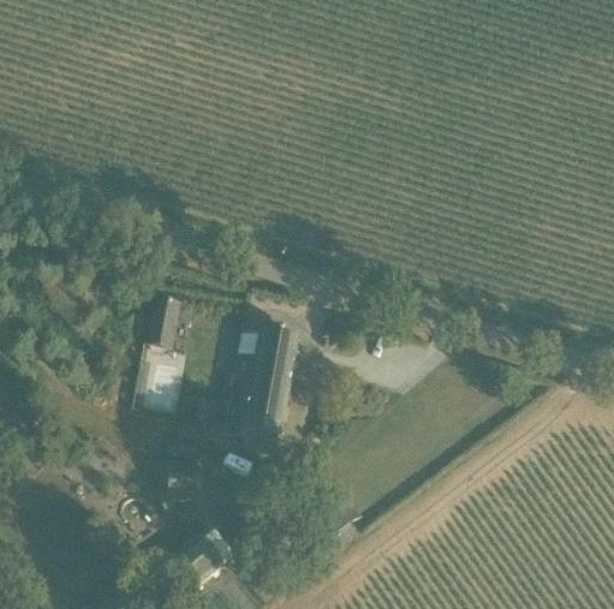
[(154,297),(145,344),(172,348),(182,302),(154,297)]
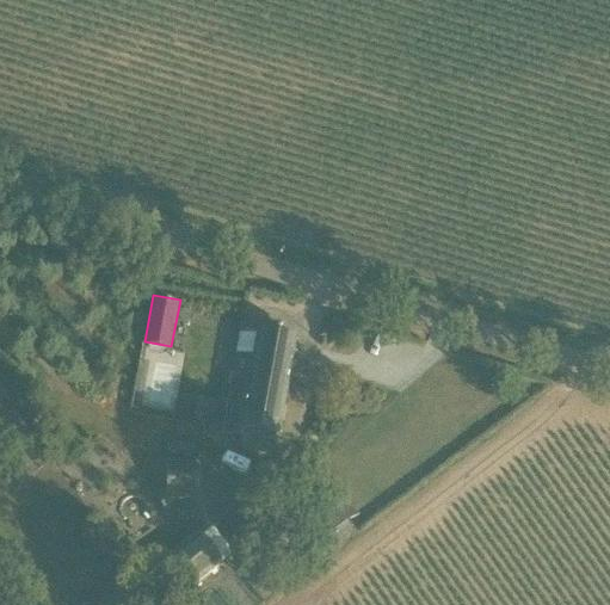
[(236,350),(233,365),(220,427),(241,432),(242,426),(276,433),(297,333),(260,327),(260,329),(241,326),(236,350)]
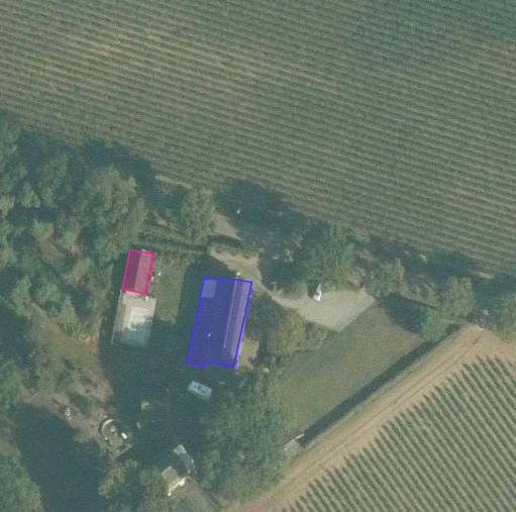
[(167,333),(165,348),(180,350),(183,336),(167,333)]
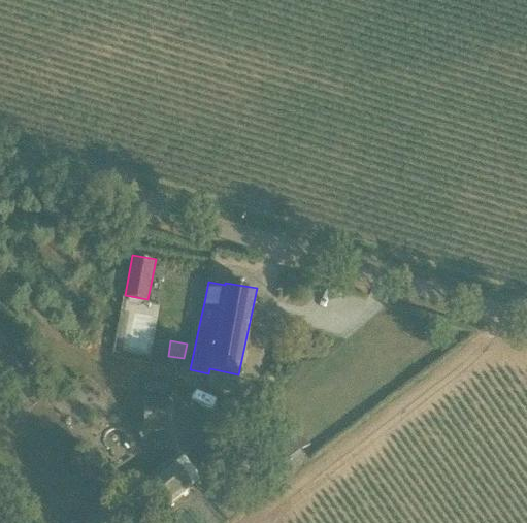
[(14,399),(8,405),(18,416),(25,409),(14,399)]
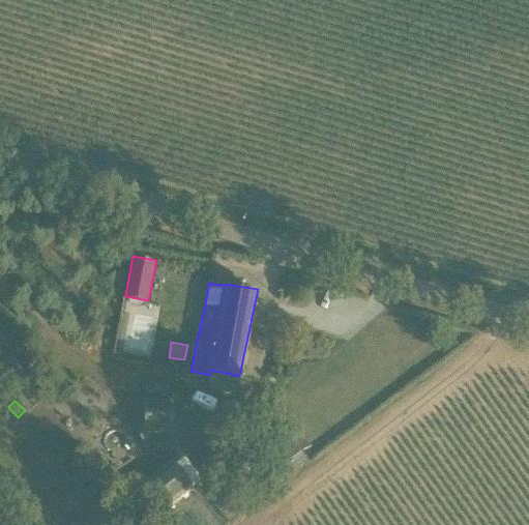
[(171,429),(172,402),(145,402),(144,428),(171,429)]
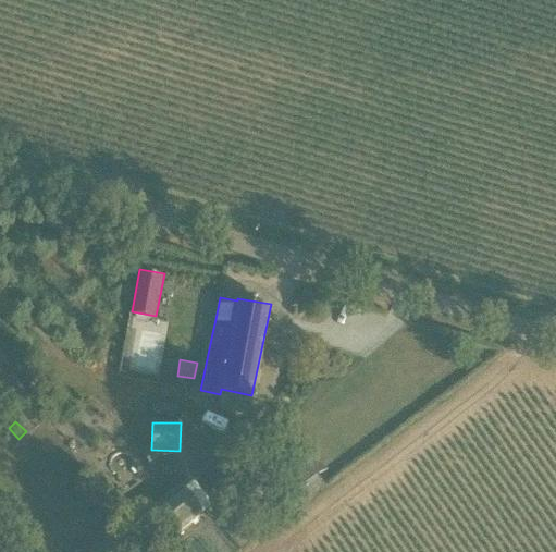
[(202,510),(184,489),(182,486),(155,510),(174,534),(202,510)]
